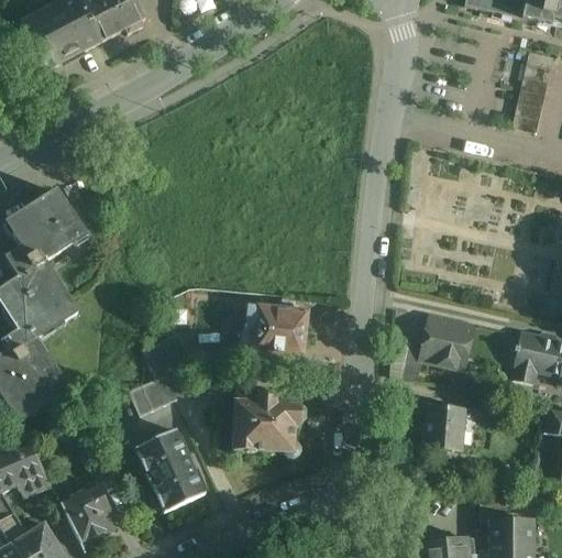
[(63,0),(21,22),(35,48),(15,59),(26,79),(45,69),(46,69),(101,41),(81,2),(80,0),(63,0)]
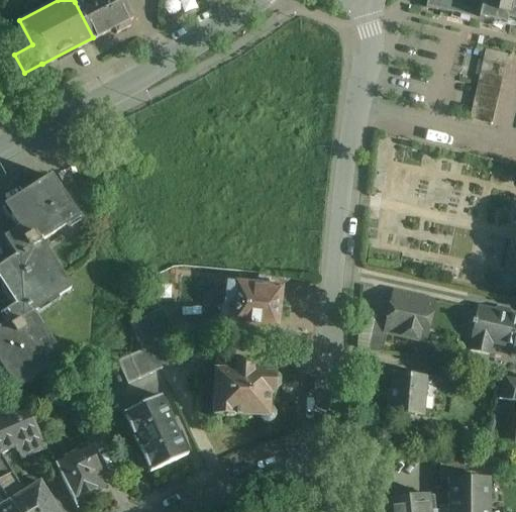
[(78,0),(75,2),(93,37),(114,26),(114,27),(115,26),(117,30),(130,23),(129,19),(130,18),(132,16),(124,0),(78,0)]
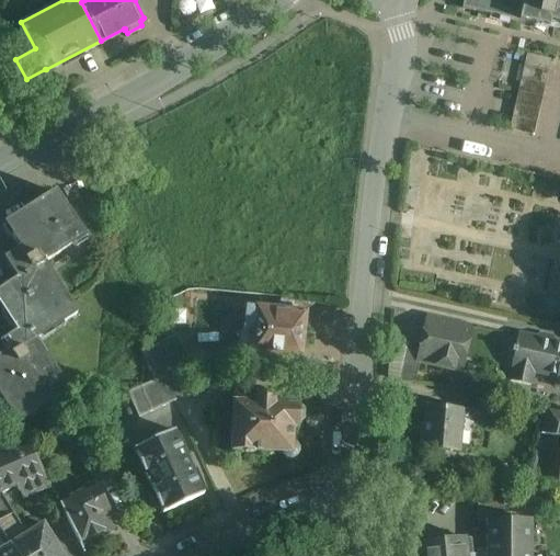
[(464,0),(463,4),(549,25),(550,20),(559,22),(559,0),(464,0)]
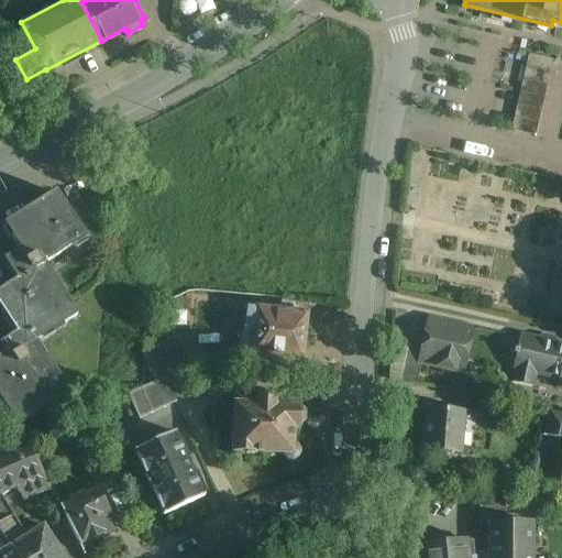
[(553,55),(529,50),(526,63),(551,68),(553,55)]
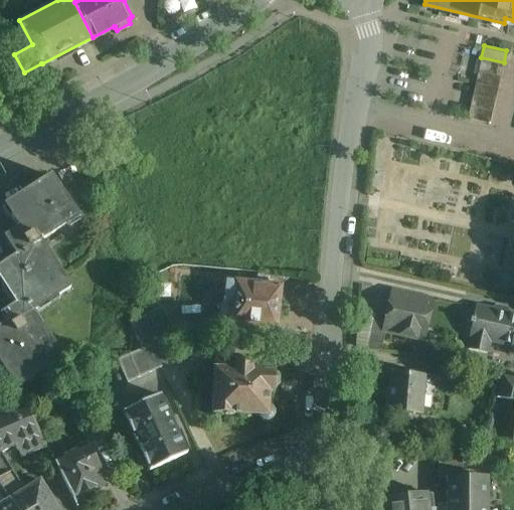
[(504,62),(481,57),(479,68),(501,73),(504,62)]
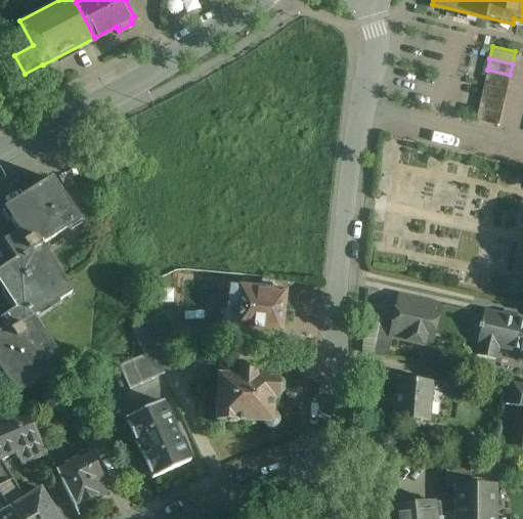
[(510,75),(487,70),(484,82),(508,87),(510,75)]
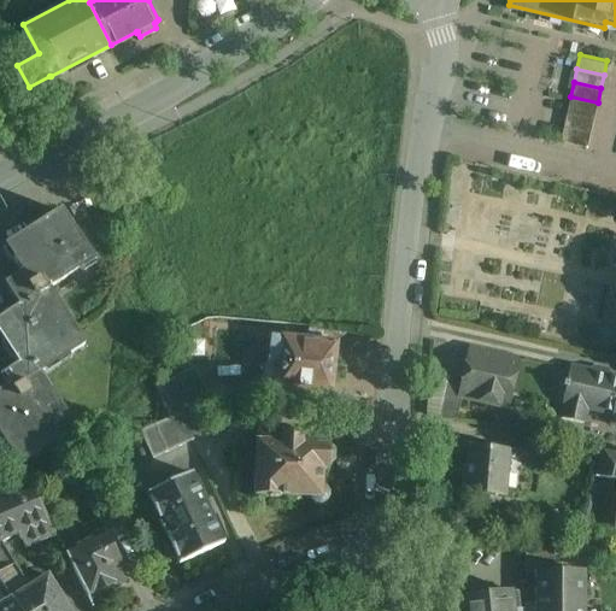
[(598,103),(570,97),(568,110),(594,116),(598,103)]
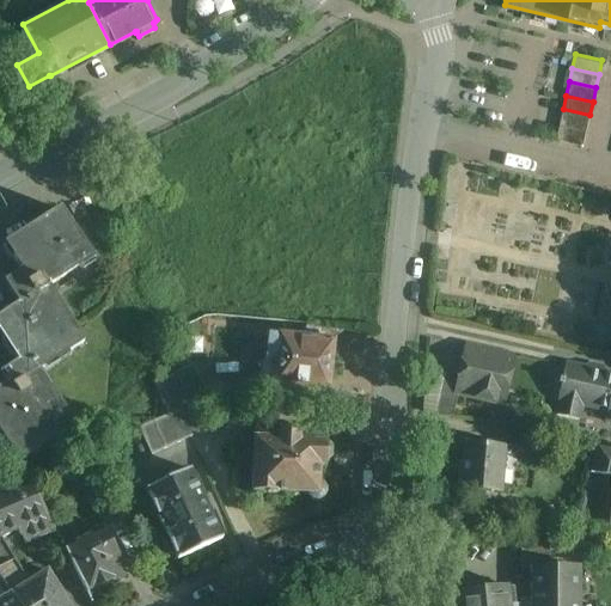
[(590,115),(563,109),(560,123),(586,129),(590,115)]
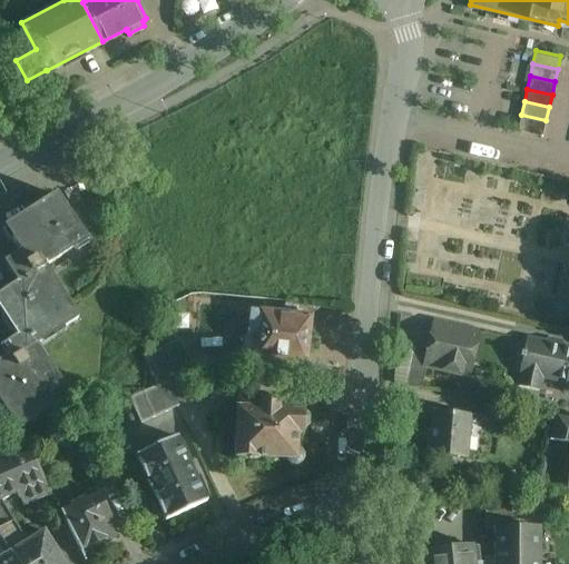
[(546,120),(521,115),(518,128),(543,134),(546,120)]
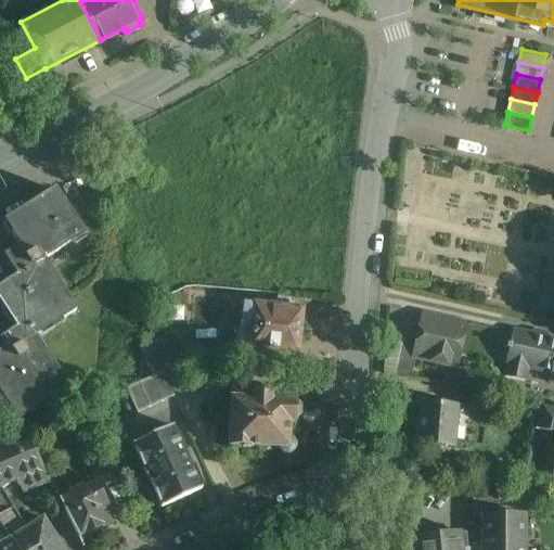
[(0,297),(18,325),(1,336),(7,345),(0,348),(0,386),(18,416),(68,383),(36,333),(76,307),(43,256),(84,230),(55,187),(5,218),(22,243),(5,253),(18,273),(0,284),(0,297)]
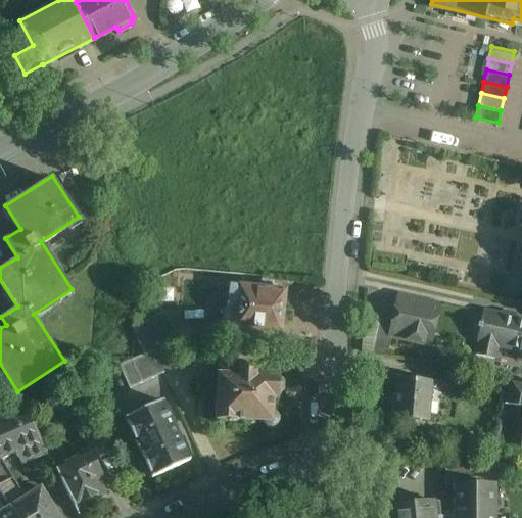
[(262,286),(240,284),(232,283),(229,303),(237,304),(235,326),(257,328),(257,335),(268,336),(269,329),(280,330),(283,304),(285,303),(287,302),(287,301),(288,300),(288,298),(288,297),(287,295),(286,294),(284,293),(284,288),(272,287),(273,279),(271,279),(263,278),(262,286)]
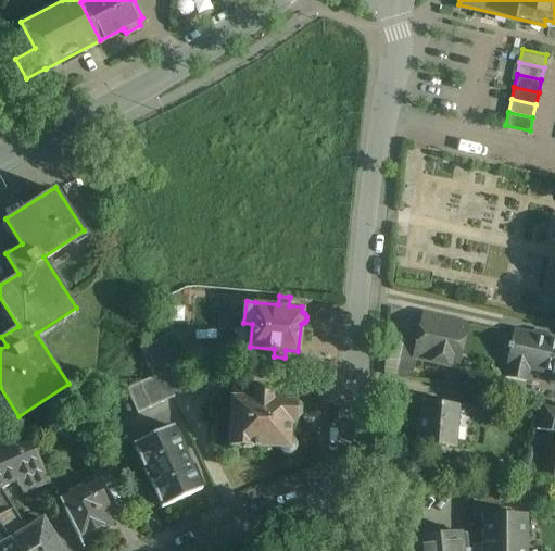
[(467,321),(425,311),(418,339),(415,353),(416,353),(457,363),(467,321)]
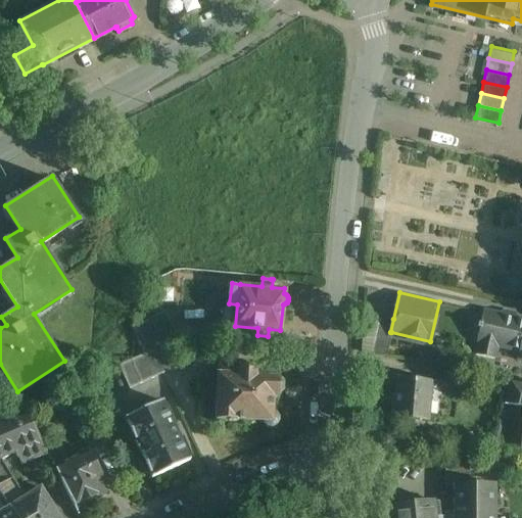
[(521,315),(484,307),(481,321),(479,321),(478,324),(480,325),(477,339),(479,339),(476,351),(495,356),(499,343),(519,347),(517,356),(521,357),(521,315)]
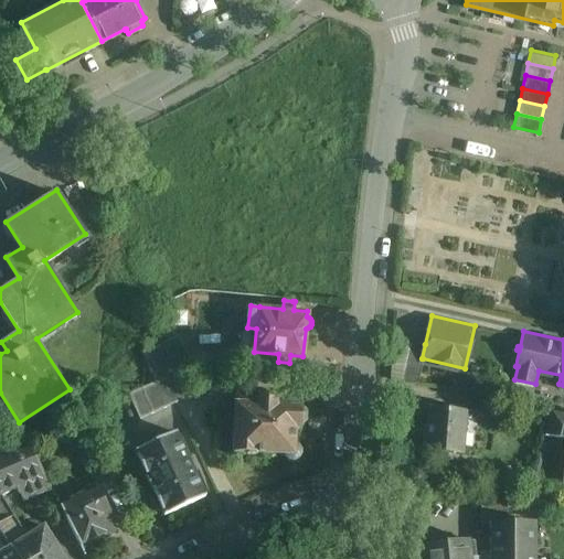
[(412,341),(394,337),(391,377),(404,379),(412,341)]
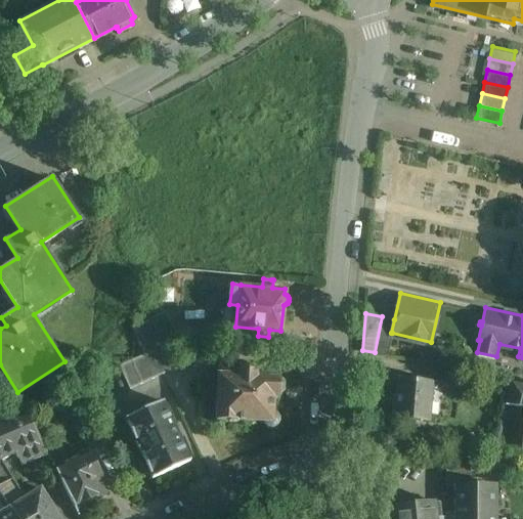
[(167,315),(144,326),(155,347),(177,337),(167,315)]
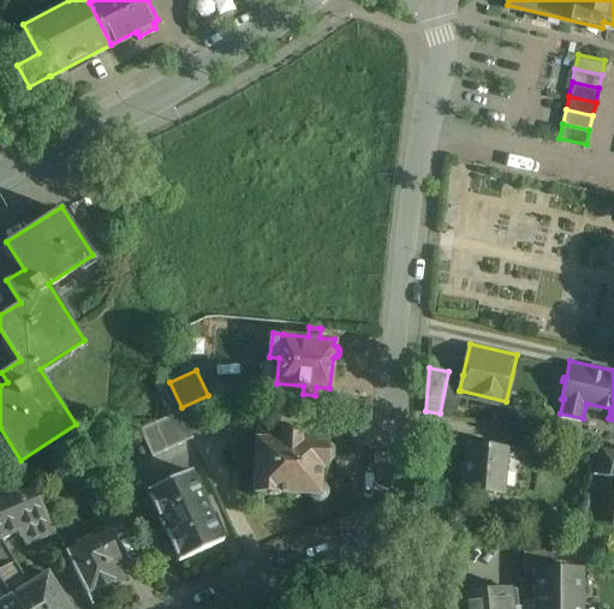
[(448,371),(440,413),(455,416),(460,390),(459,390),(463,375),(448,371)]
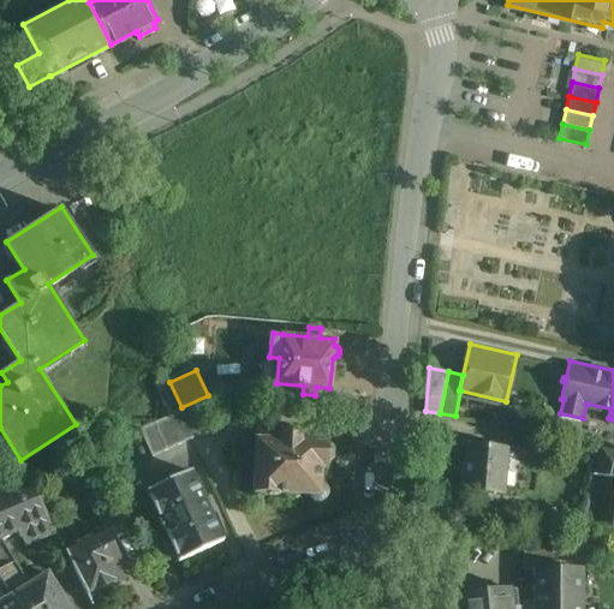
[(208,395),(182,407),(194,434),(220,423),(208,395)]
